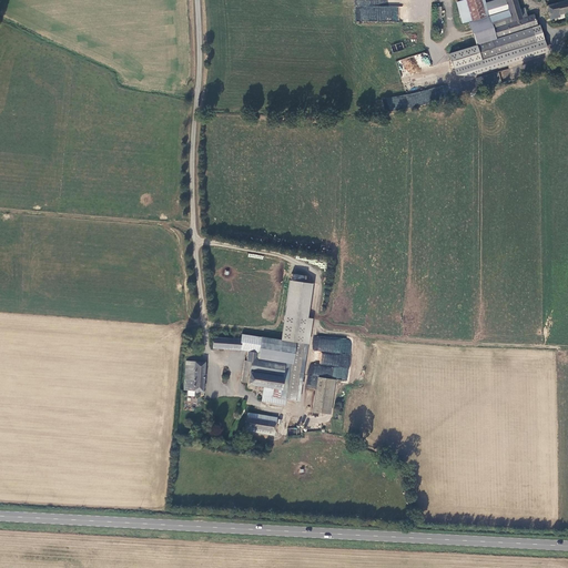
[(399,22),(399,6),(387,4),(387,0),(356,0),(356,20),(399,22)]
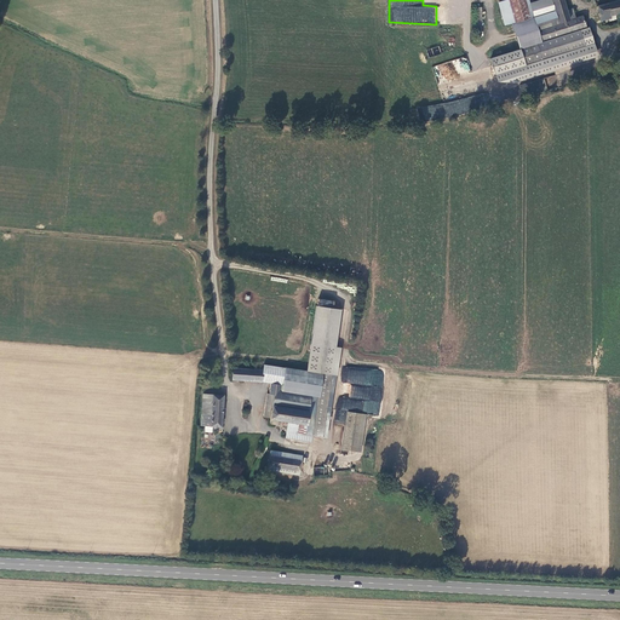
[(516,22),(509,0),(506,0),(498,3),(505,26),(511,23),(516,22)]
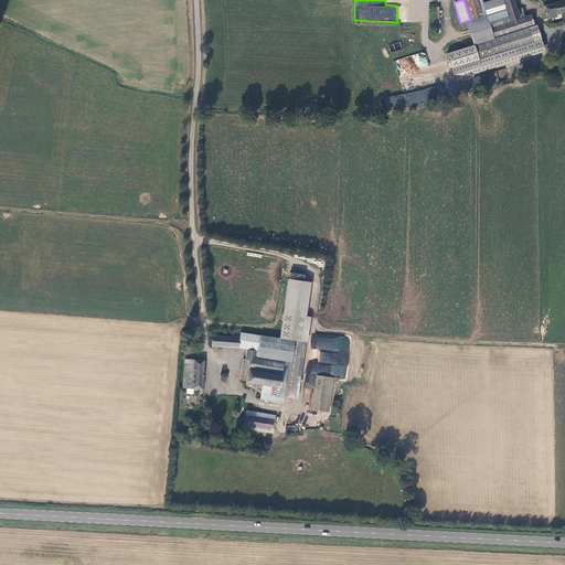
[(464,0),(470,20),(483,17),(486,16),(483,3),(482,0),(464,0)]
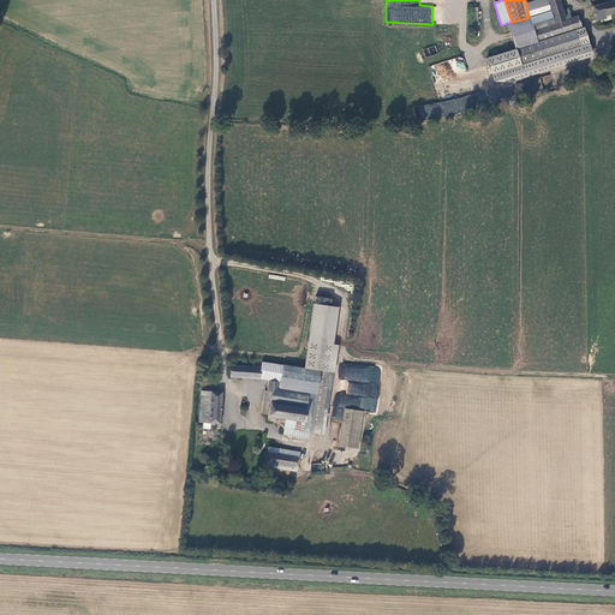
[(555,24),(547,0),(536,0),(526,4),(529,17),(535,30),(555,24)]
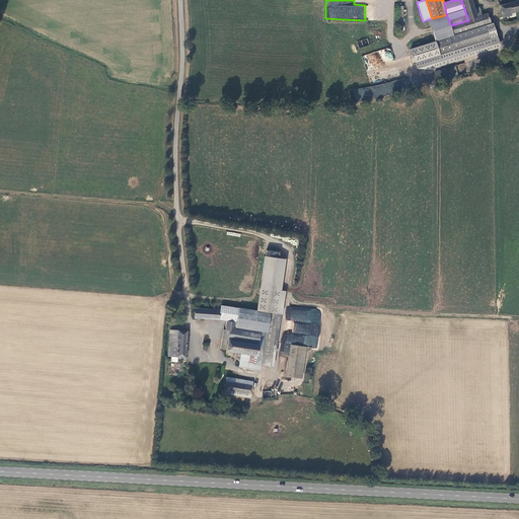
[(471,0),(461,0),(468,20),(451,25),(454,35),(493,23),(490,13),(482,15),(479,7),(475,8),(471,0)]
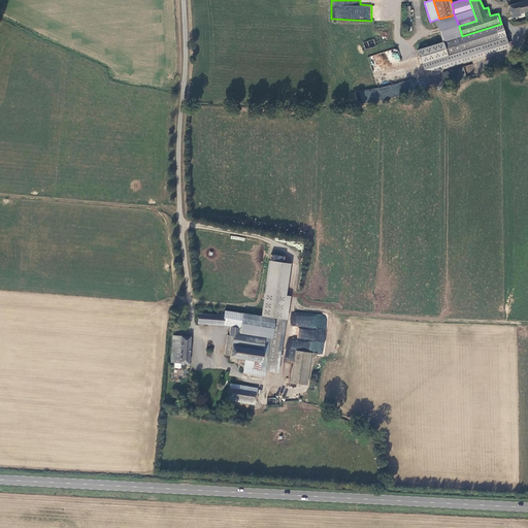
[(527,0),(518,2),(521,13),(527,11),(527,0)]
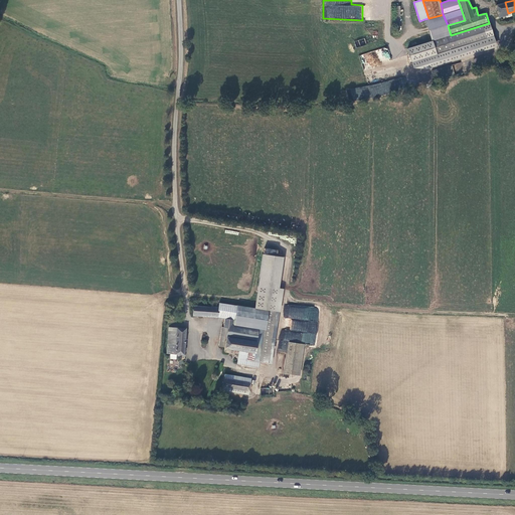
[(508,16),(508,13),(505,2),(496,5),(499,18),(506,16),(508,16)]
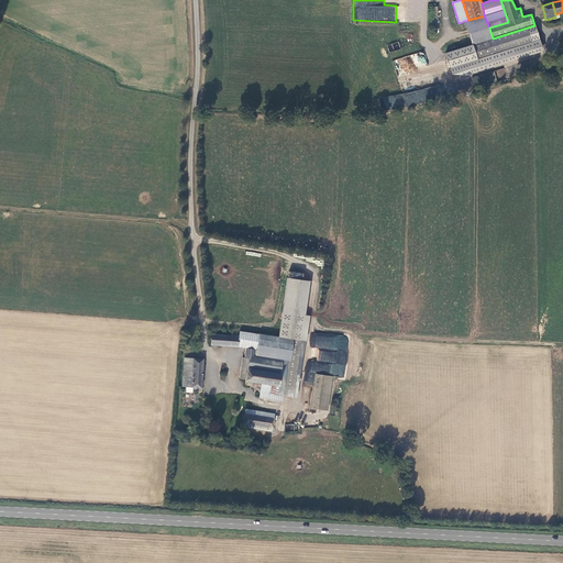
[(464,21),(472,45),(493,39),(489,28),(484,15),(482,17),(464,21)]
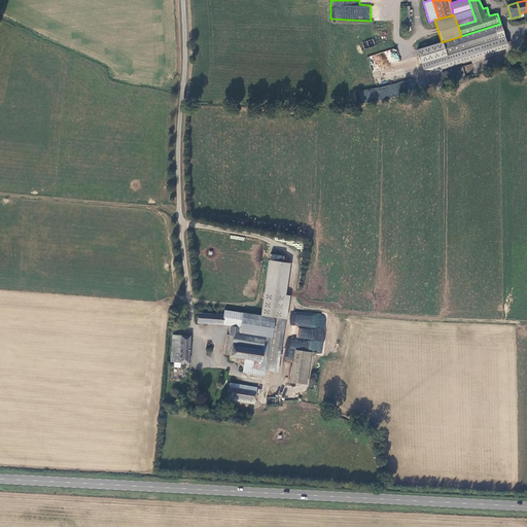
[(510,49),(501,24),(500,24),(461,36),(442,42),(449,62),(424,70),(434,70),(435,73),(462,65),(462,63),(497,51),(497,54),(510,49)]
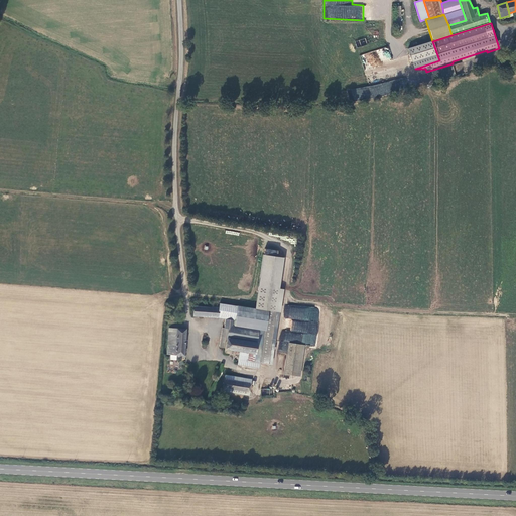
[(439,60),(432,41),(408,48),(414,69),(415,69),(439,60)]
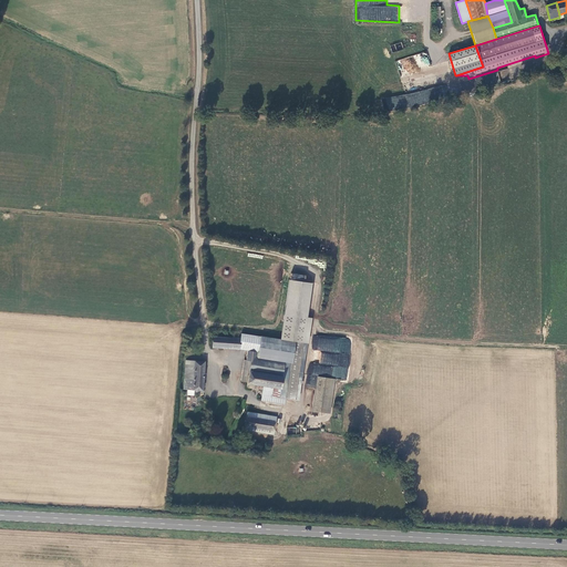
[(497,71),(475,79),(478,89),(501,81),(497,71)]
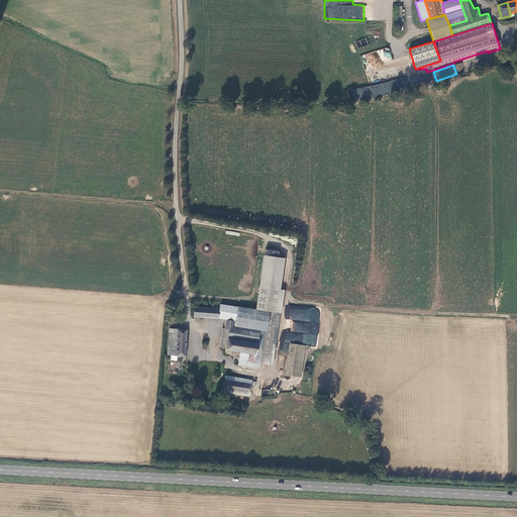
[(402,92),(399,80),(373,86),(348,90),(350,102),(376,98),(402,92)]
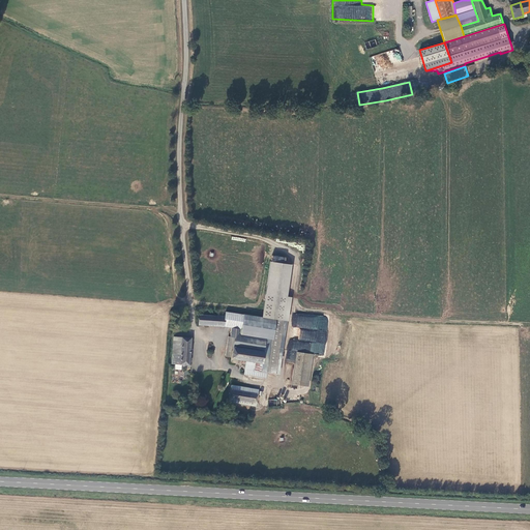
[(289,322),(292,297),(288,296),(292,265),(270,262),(262,318),(276,320),(287,321),(289,322)]
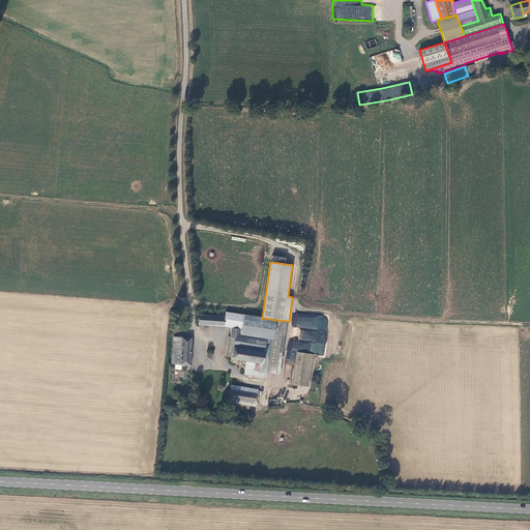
[(217,316),(199,315),(198,325),(224,328),(225,327),(231,328),(241,329),(244,315),(226,312),(225,316),(217,315),(217,316)]
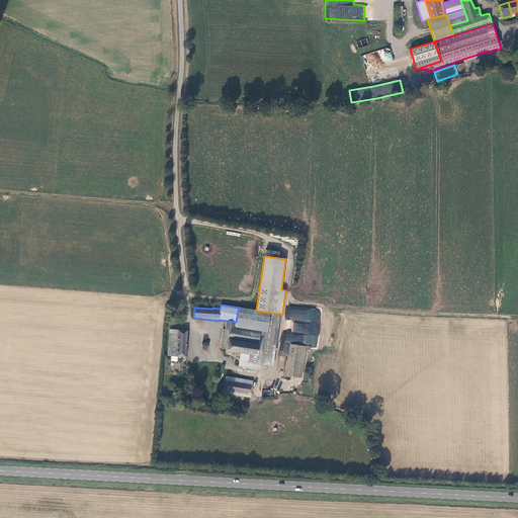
[(235,327),(260,331),(267,332),(270,313),(256,311),(239,308),(236,322),(235,327)]
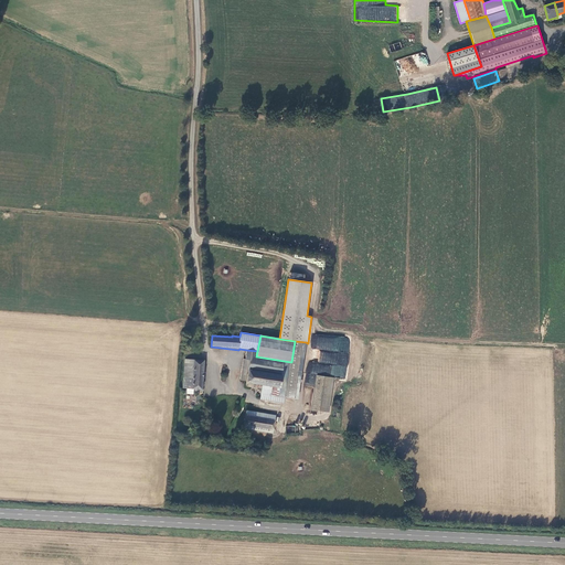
[(306,342),(295,341),(291,362),(284,361),(283,375),(278,397),(287,398),(298,400),(306,342)]
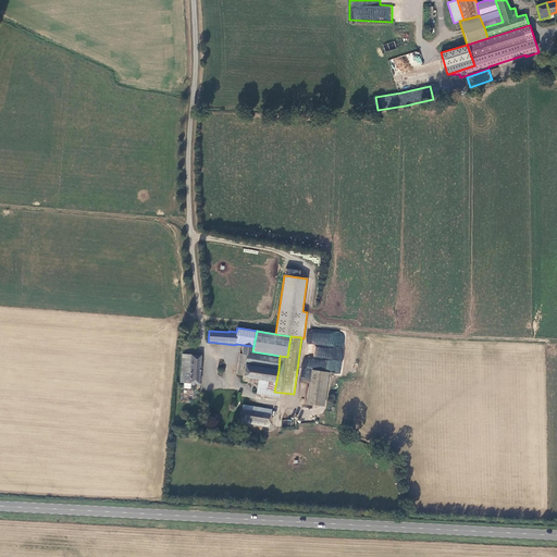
[(242,355),(247,356),(251,351),(252,351),(254,346),(243,345),(242,355)]
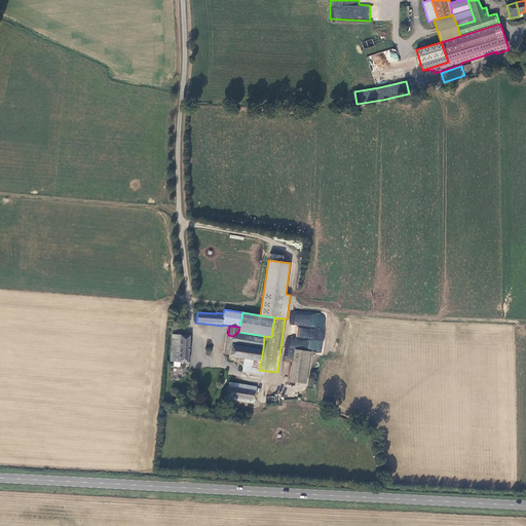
[(231,344),(263,349),(264,336),(238,332),(237,332),(233,336),(231,344)]
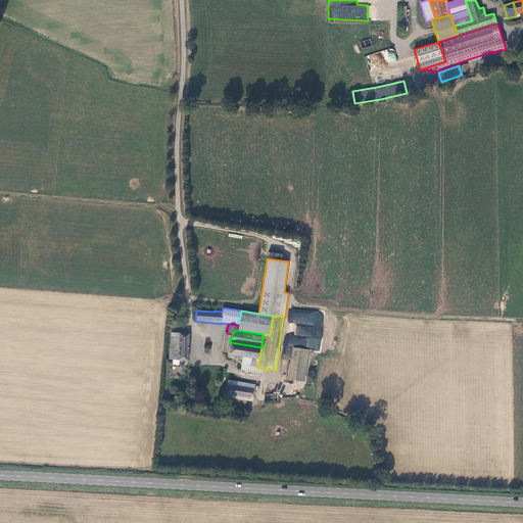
[(189,334),(171,332),(170,360),(173,360),(180,361),(187,361),(189,334)]
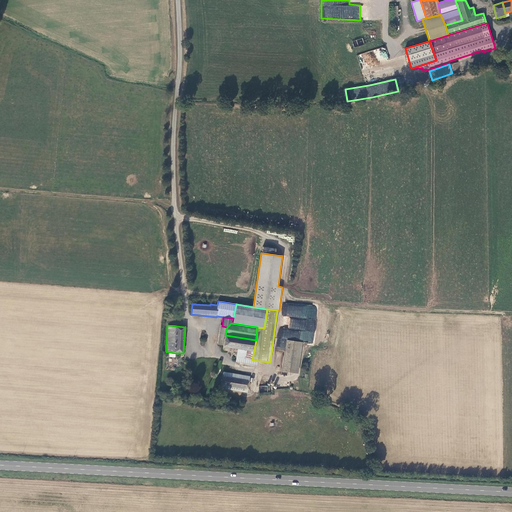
[(252,360),(256,340),(225,335),(227,327),(222,326),(221,325),(218,345),(223,345),(222,350),(233,353),(234,349),(237,349),(247,351),(245,359),(252,360)]
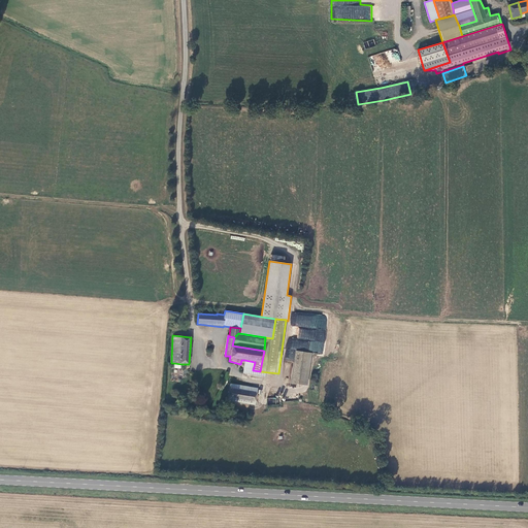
[(303,352),(296,351),(291,383),(307,385),(311,353),(303,352)]
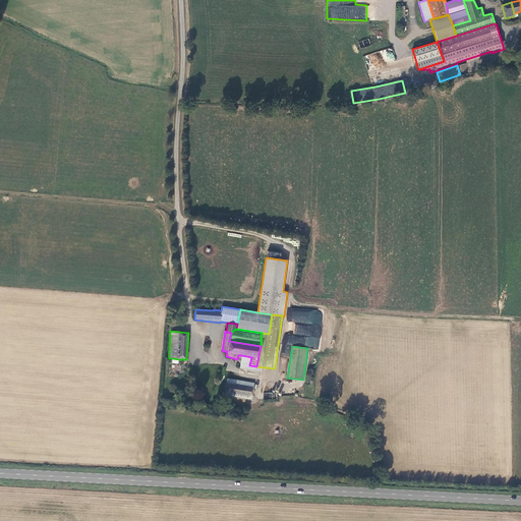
[(251,357),(241,355),(240,368),(264,372),(265,367),(256,366),(249,365),(251,357)]
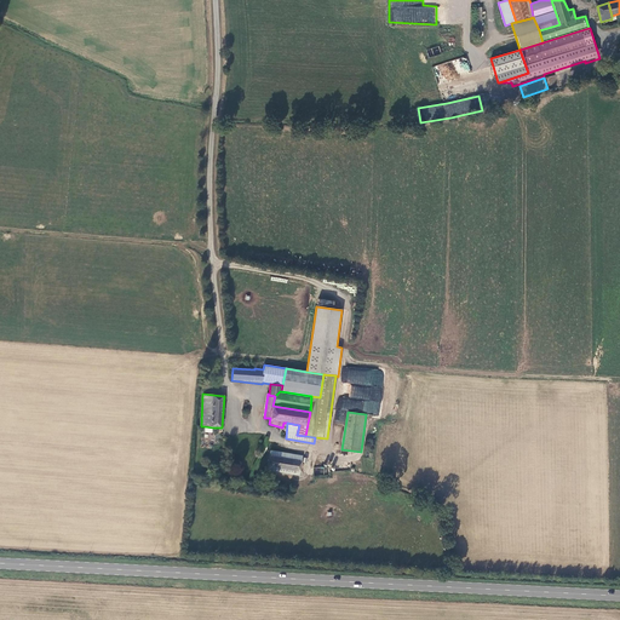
[(303,455),(270,451),(269,457),(302,461),(303,455)]
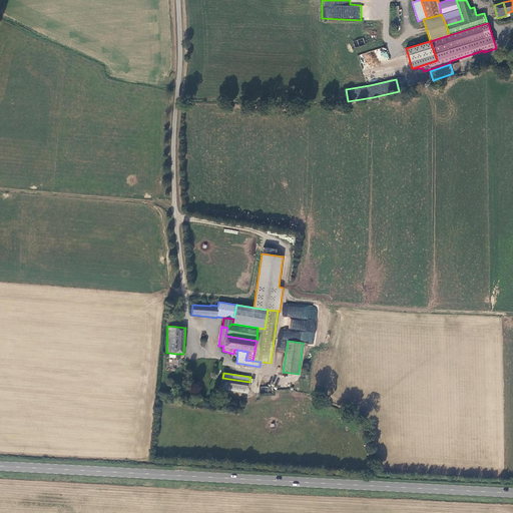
[(249,382),(222,378),(221,386),(248,391),(249,382)]
